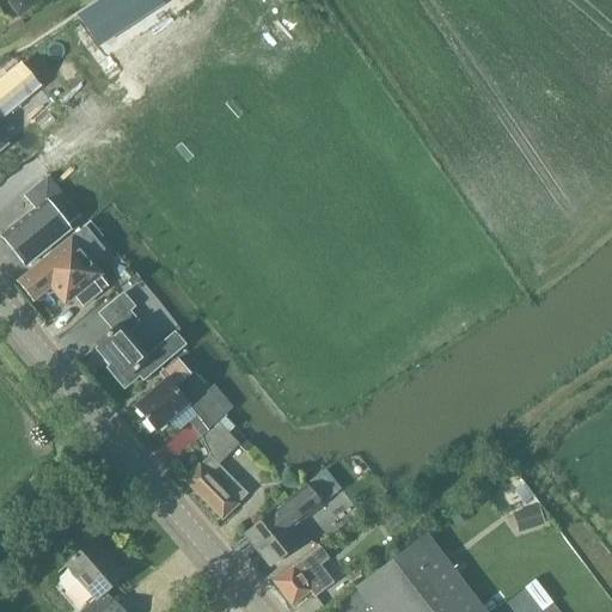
[(98,46),(161,4),(158,0),(102,0),(78,16),(98,46)]
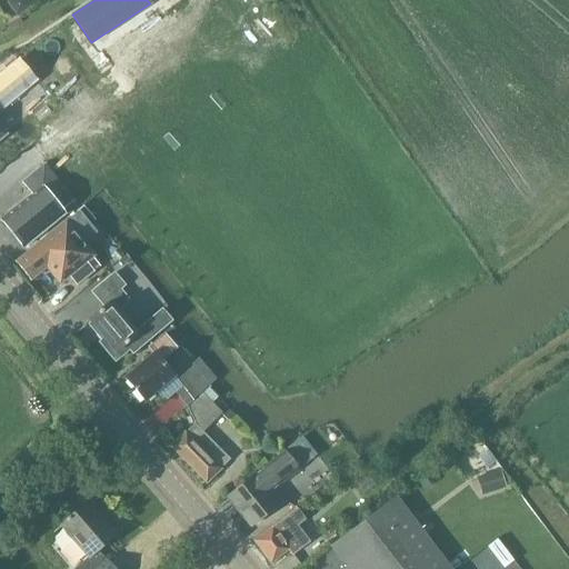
[(32,90),(12,110),(22,120),(42,100),(32,90)]
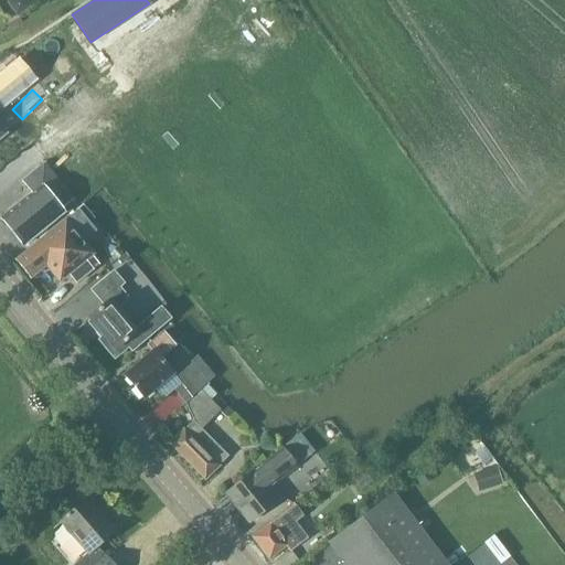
[(42,184),(31,193),(0,217),(0,219),(22,247),(64,213),(61,209),(42,184)]
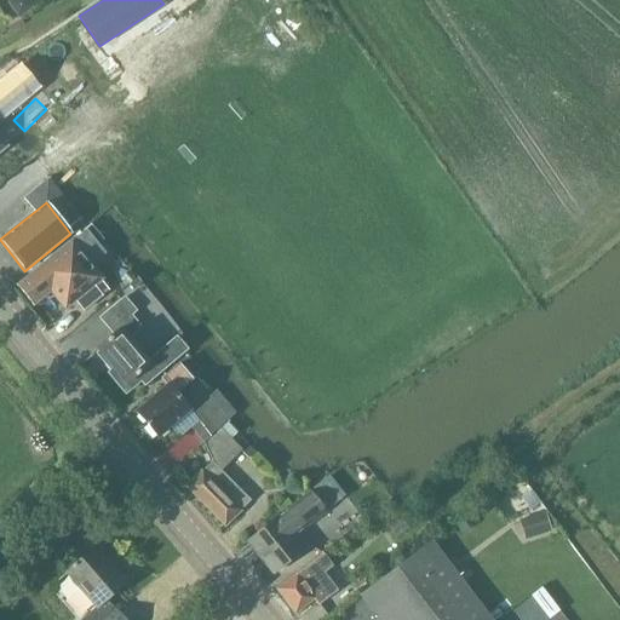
[(101,281),(103,280),(72,241),(17,286),(33,305),(50,292),(64,310),(75,302),(82,311),(102,297),(97,291),(93,286),(101,281)]
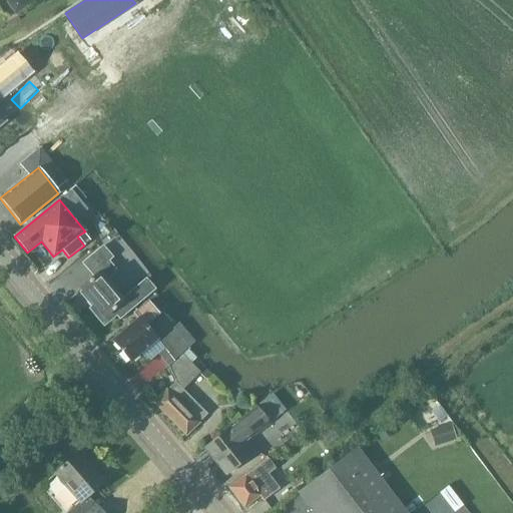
[(80,240),(84,245),(89,240),(83,232),(77,236),(80,240)]
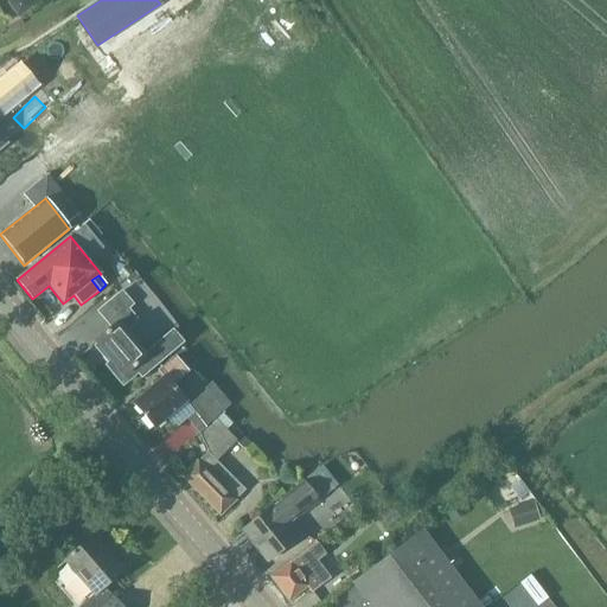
[(100,313),(113,330),(96,344),(112,363),(107,366),(123,387),(139,374),(135,369),(138,366),(142,372),(154,363),(129,332),(142,321),(128,305),(132,302),(123,293),(100,313)]
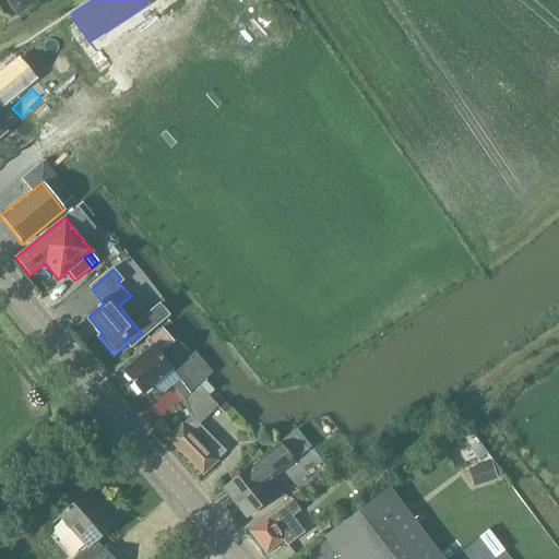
[(67,295),(49,311),(58,320),(74,302),(67,295)]
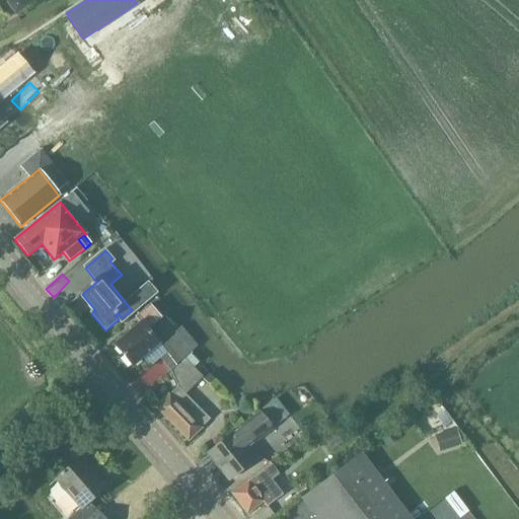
[(139,323),(113,346),(131,367),(141,359),(158,344),(166,354),(159,360),(170,373),(192,352),(174,332),(161,317),(151,305),(135,318),(139,323)]
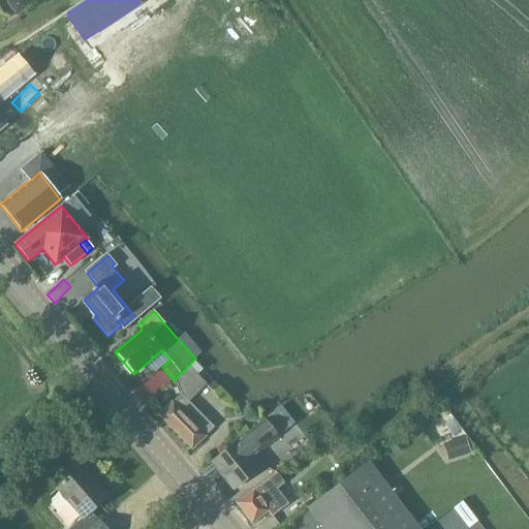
[(194,361),(188,366),(189,367),(197,376),(204,370),(194,361)]
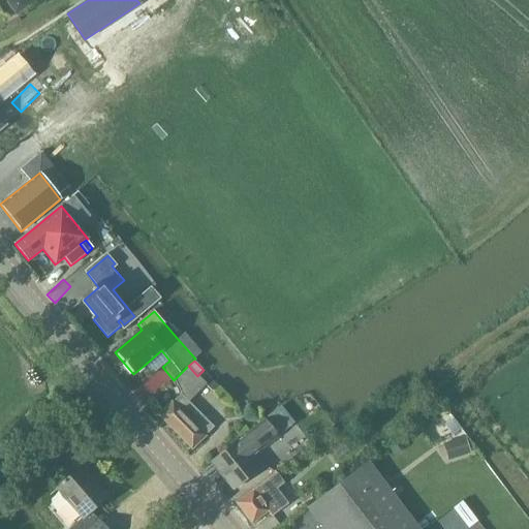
[(206,436),(205,434),(212,427),(189,403),(207,385),(207,384),(197,376),(189,367),(176,380),(181,395),(172,403),(170,402),(158,414),(192,448),(206,436)]
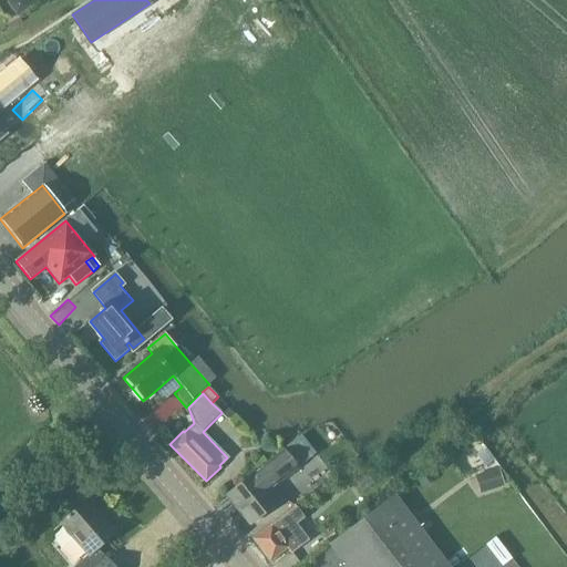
[(228,406),(222,412),(222,413),(226,418),(229,418),(235,413),(228,406)]
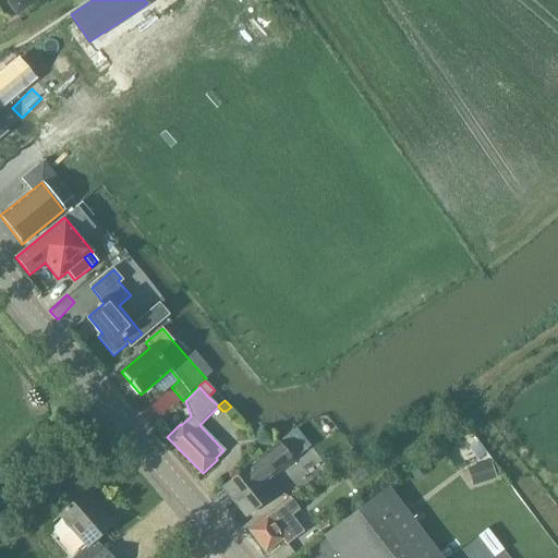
[(295,428),(281,440),(293,456),(295,458),(310,447),(295,428)]
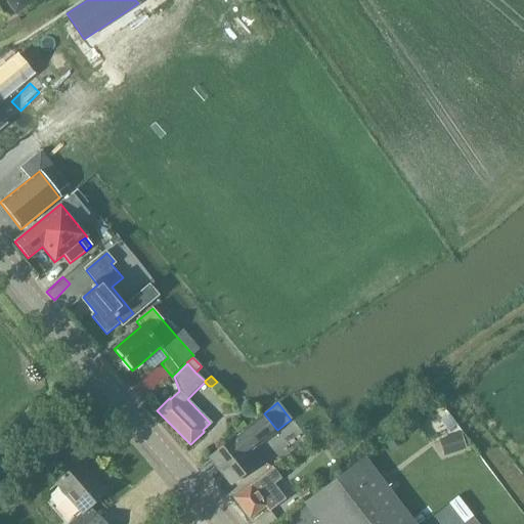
[(249,455),(275,433),(277,431),(277,430),(275,428),(272,430),(260,416),(210,457),(232,485),(257,465),(249,455)]
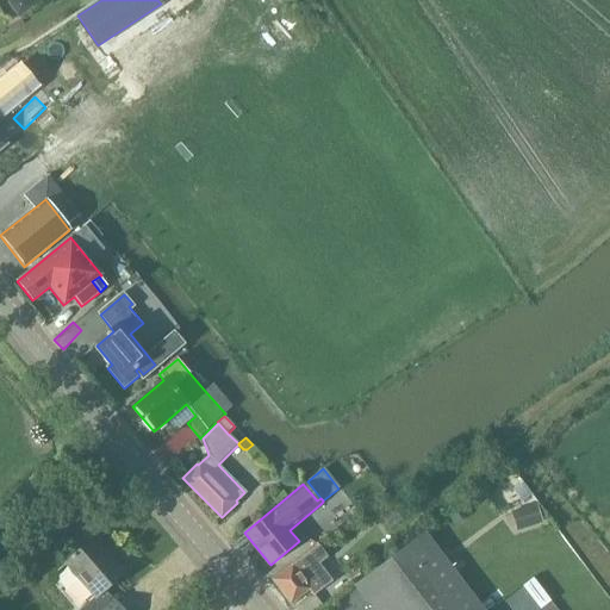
[(537,505),(520,511),(526,529),(543,523),(537,505)]
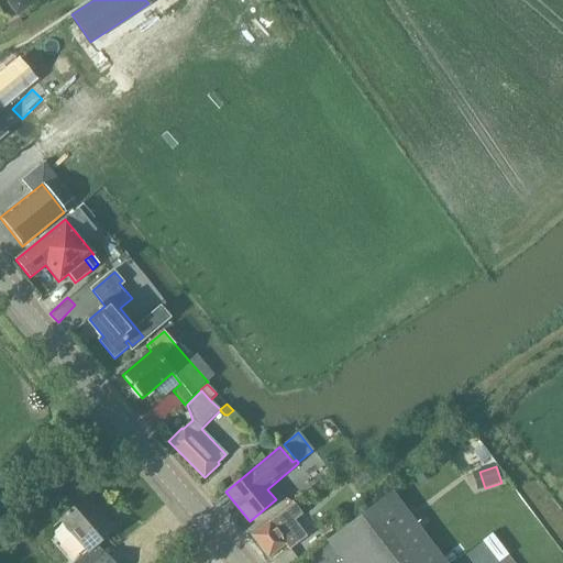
[(363,472),(353,479),(361,489),(371,482),(363,472)]
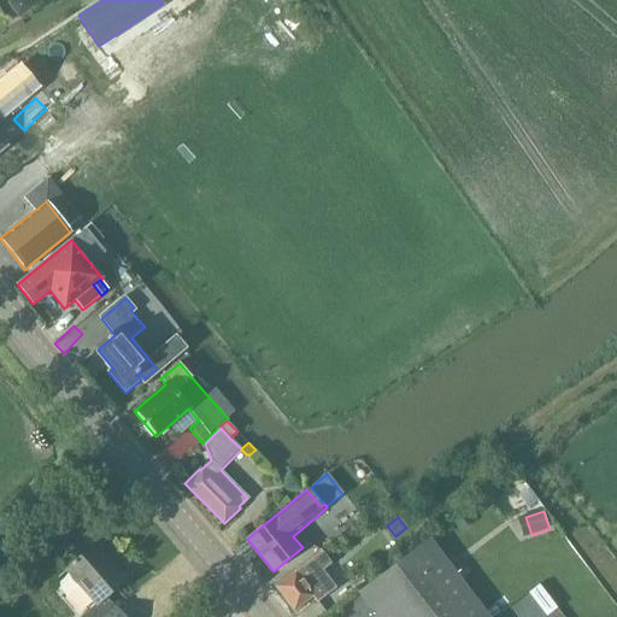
[(488,616),(429,539),(358,594),(376,616),(488,616)]
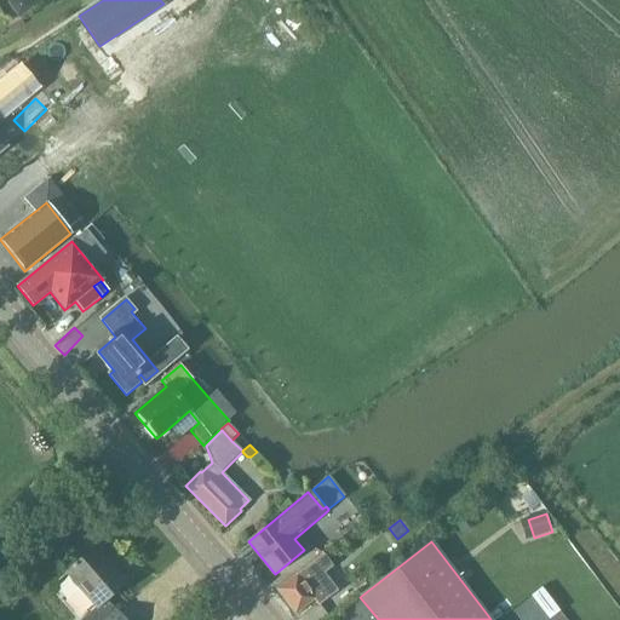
[(96,544),(64,572),(96,608),(80,619),(122,619),(115,612),(114,613),(104,601),(124,584),(107,563),(110,560),(96,544)]
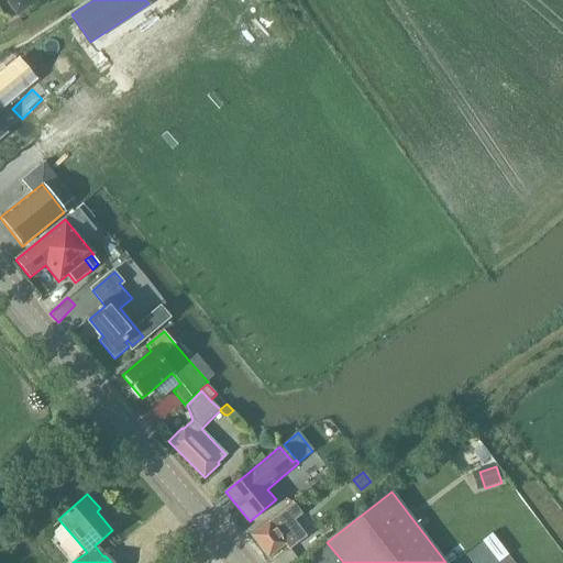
[(295,504),(252,536),(269,558),(286,544),(290,550),(308,537),(295,520),(304,515),(295,504)]
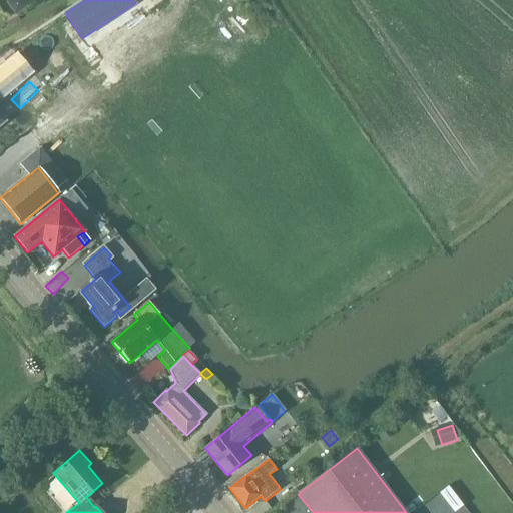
[(446,483),(436,491),(452,511),(462,503),(446,483)]
